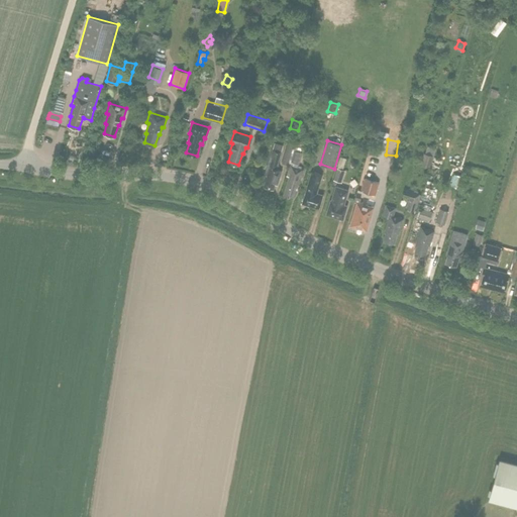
[(282,162),(288,164),(294,144),(288,142),(285,152),(282,162)]
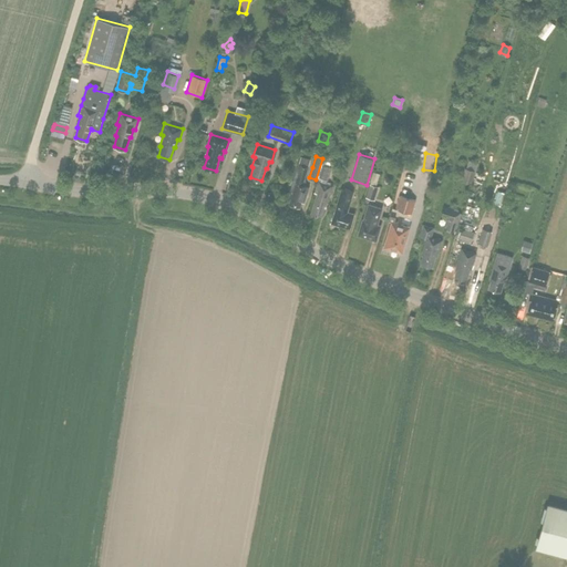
[(292,192),(289,204),(299,207),(301,202),(303,202),(307,191),(308,186),(302,185),(307,169),(308,166),(299,163),(296,172),(290,191),(290,192),(292,192)]
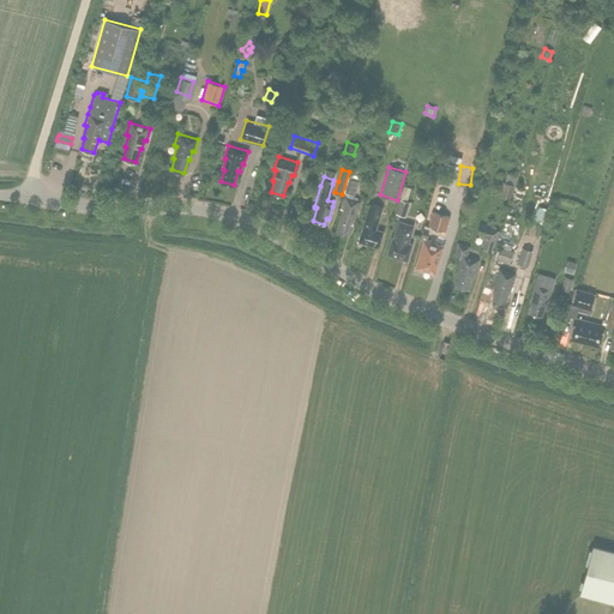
[(503,182),(499,196),(511,199),(515,185),(503,182)]
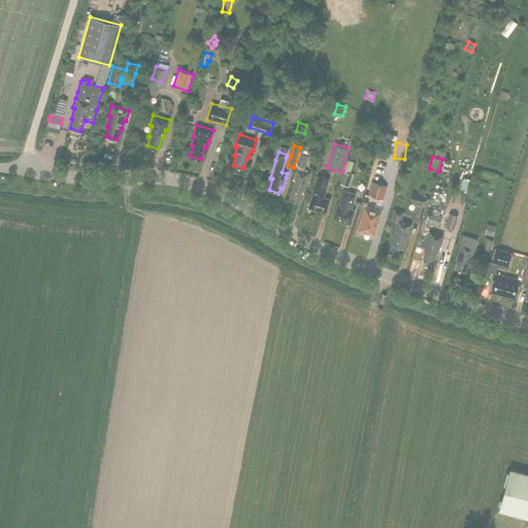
[(295,179),(289,199),(299,202),(302,192),(303,192),(308,177),(309,172),(307,172),(296,168),(293,177),(293,178),(295,179)]
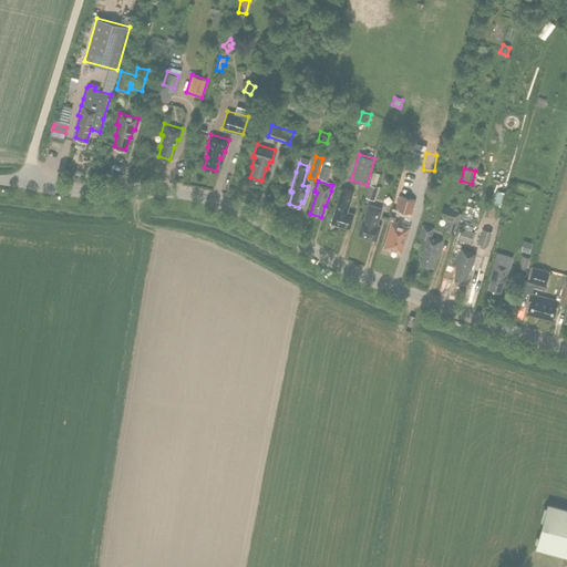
[(366,197),(374,200),(379,186),(370,184),(366,197)]
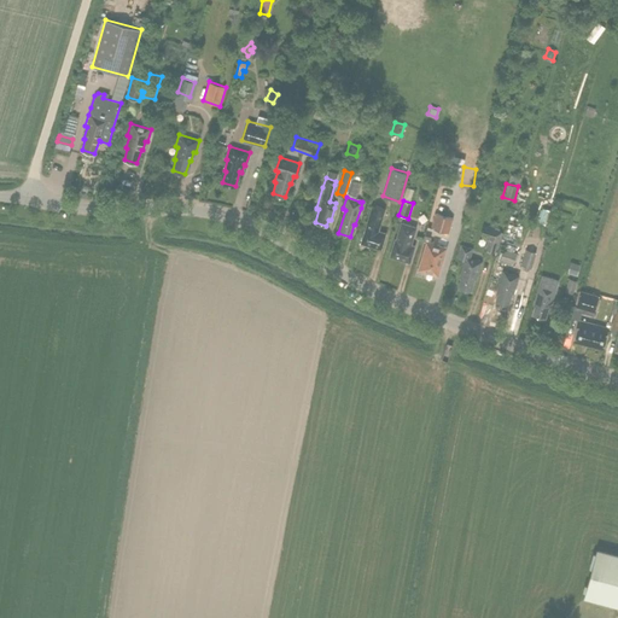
[(382,249),(386,233),(378,231),(385,208),(372,204),(369,213),(361,243),(382,249)]
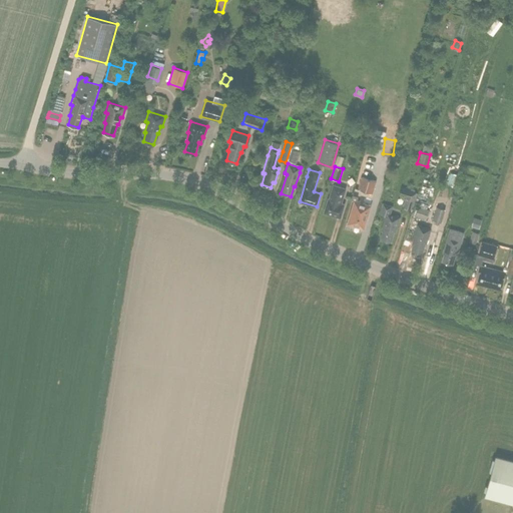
[(455,186),(458,174),(450,172),(447,184),(455,186)]
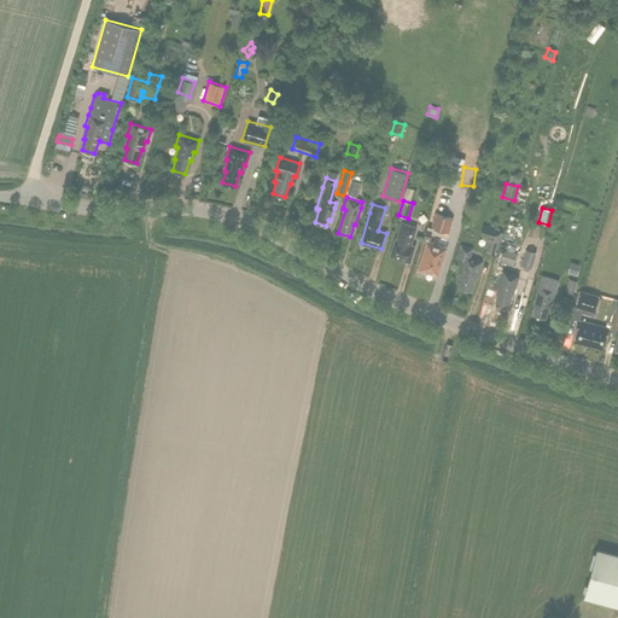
[(448,233),(453,219),(435,213),(431,227),(448,233)]
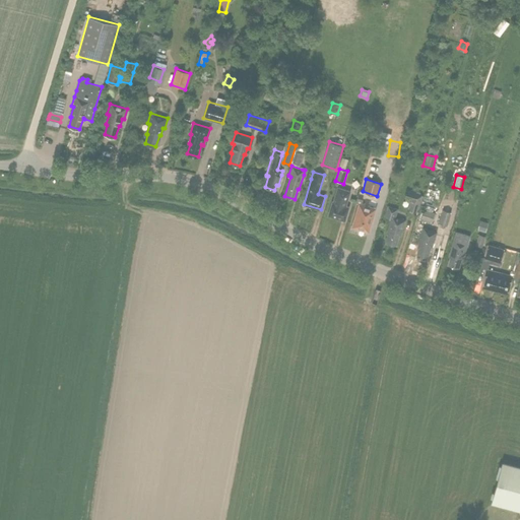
[(349,206),(346,206),(350,191),(336,186),(334,194),(328,215),(344,220),(349,206)]
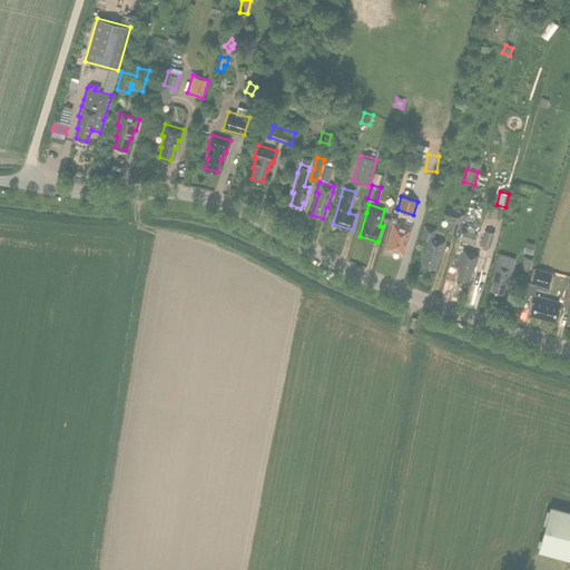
[(462,213),(448,208),(445,208),(443,216),(450,218),(446,229),(457,233),(458,231),(460,231),(464,215),(461,214),(462,213)]
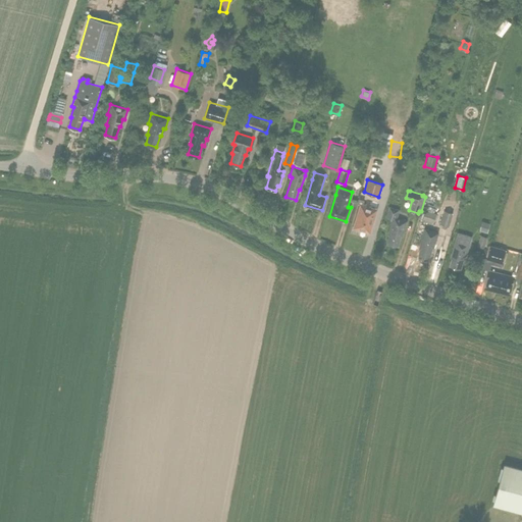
[(360,204),(353,227),(370,232),(377,209),(369,206),(370,202),(367,201),(366,205),(363,204),(362,204),(363,200),(359,199),(357,203),(360,204)]
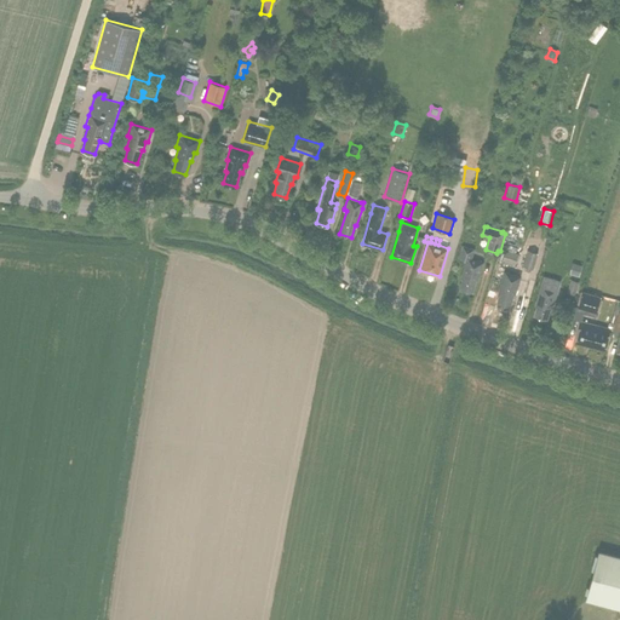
[(477,280),(483,262),(471,258),(474,248),(463,245),(458,259),(465,260),(460,279),(463,280),(459,288),(472,292),(476,280),(477,280)]
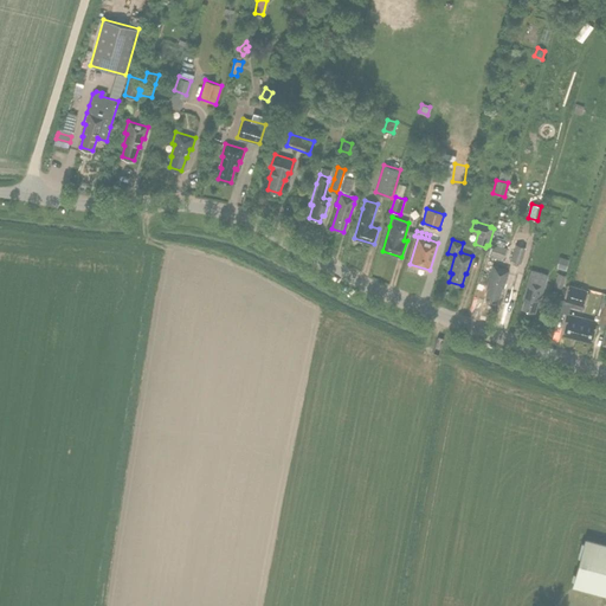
[(494,244),(490,255),(504,258),(507,249),(503,247),(505,242),(496,239),(495,244),(494,244)]
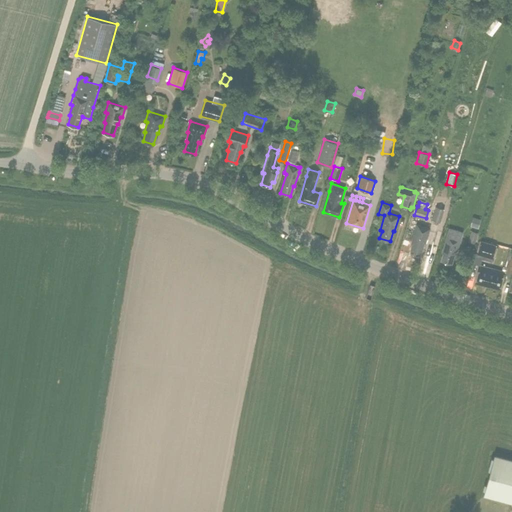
[(440,222),(444,209),(436,206),(432,220),(440,222)]
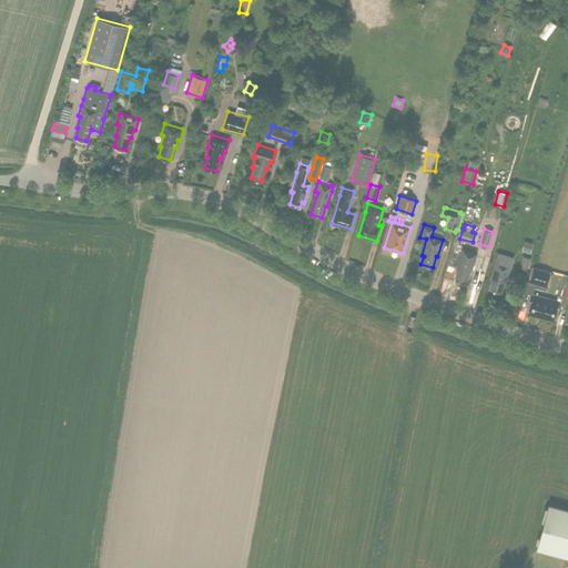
[(533,243),(524,241),(521,251),(530,253),(533,243)]
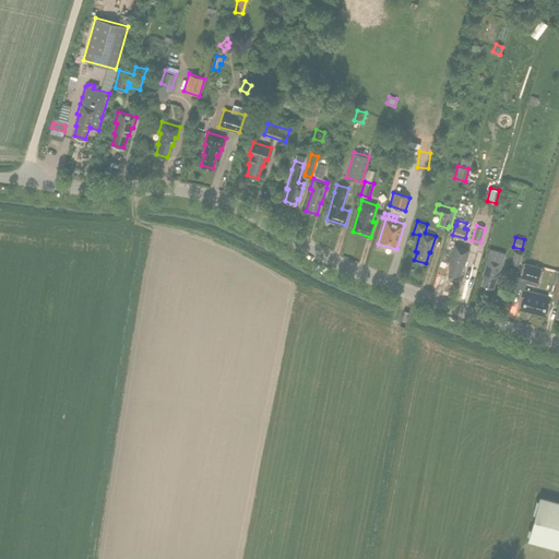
[(464,265),(470,249),(455,244),(449,263),(451,264),(449,272),(460,275),(463,264),(464,265)]
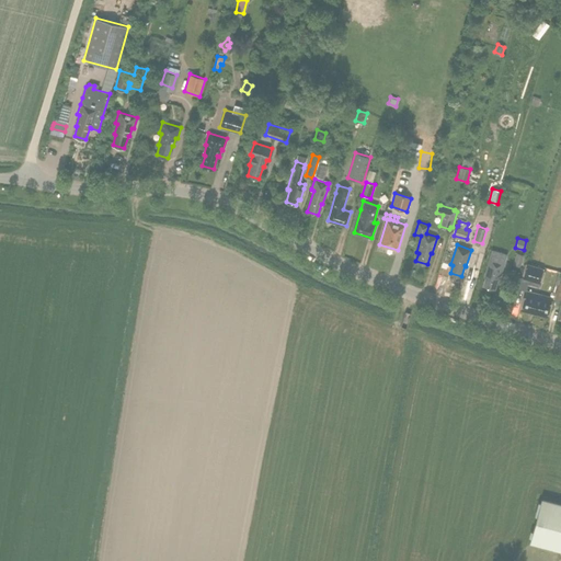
[(519,267),(524,254),(516,252),(512,265),(519,267)]
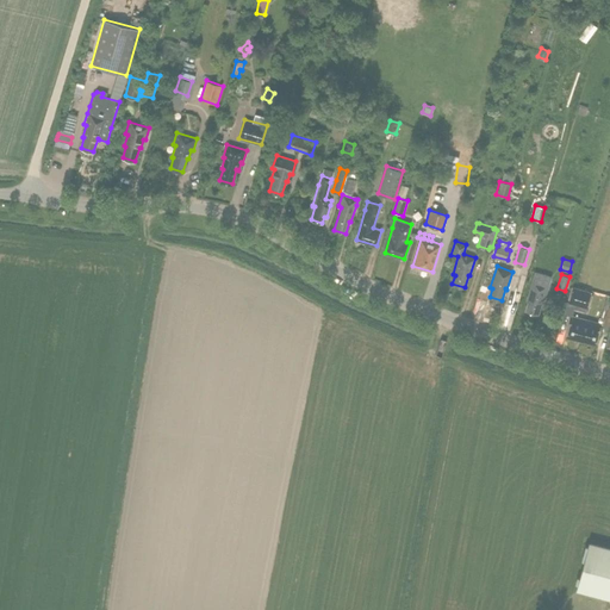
[(528,302),(526,310),(537,313),(541,302),(543,303),(548,285),(549,284),(533,279),(533,280),(527,302),(528,302)]
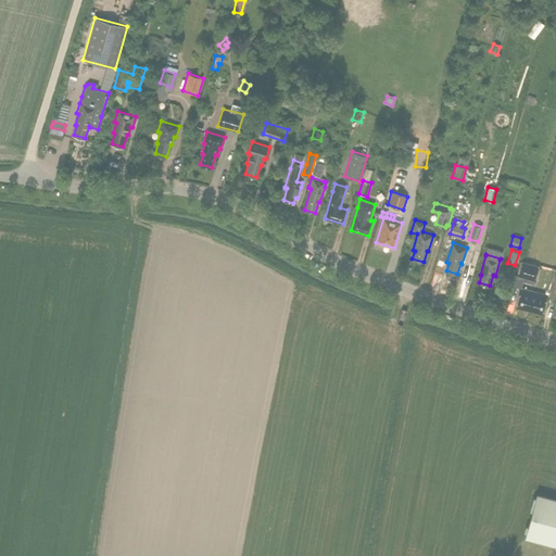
[(518,276),(534,280),(539,267),(522,262),(518,276)]
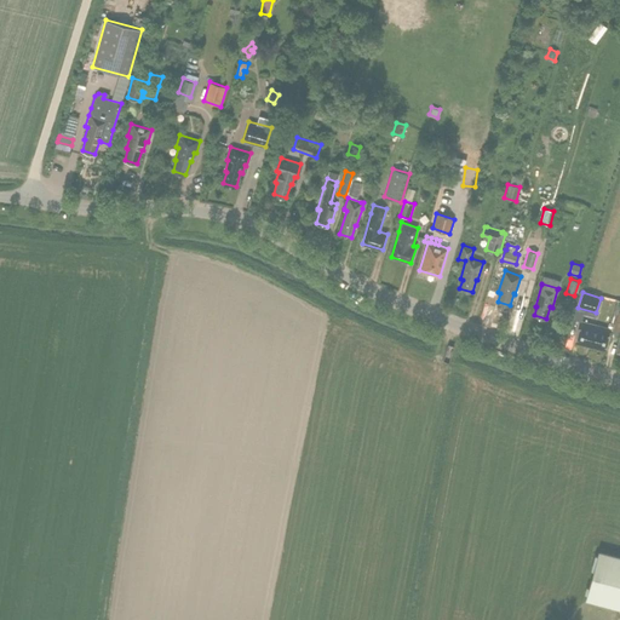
[(610,328),(580,321),(575,343),(604,350),(610,328)]
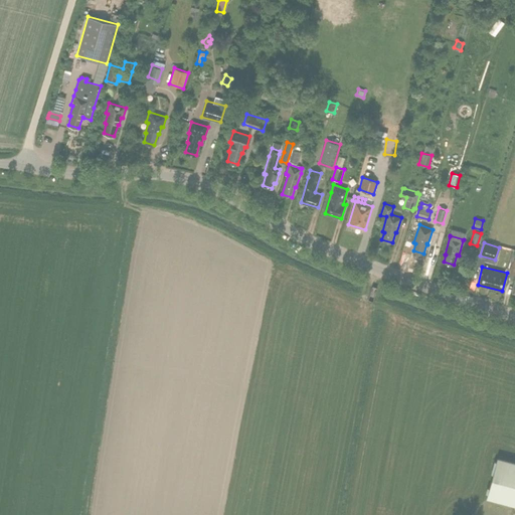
[(514,462),(497,457),(487,497),(514,504),(514,462)]
